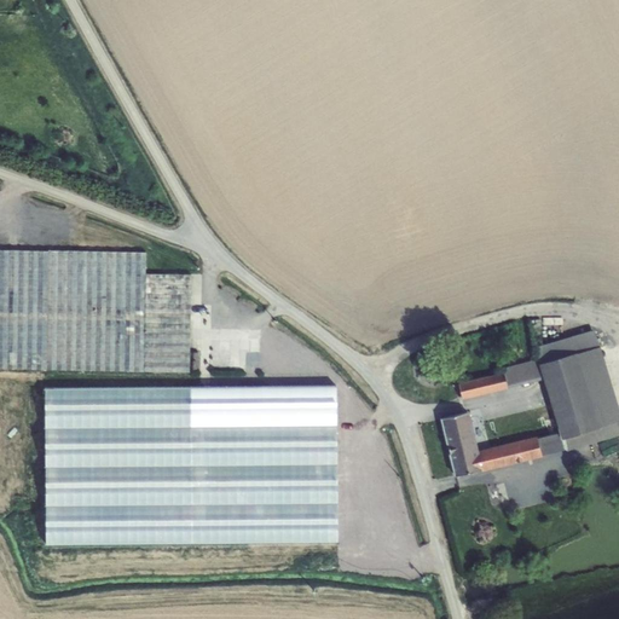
[(148,254),(0,250),(0,369),(191,375),(194,277),(148,276),(148,254)]
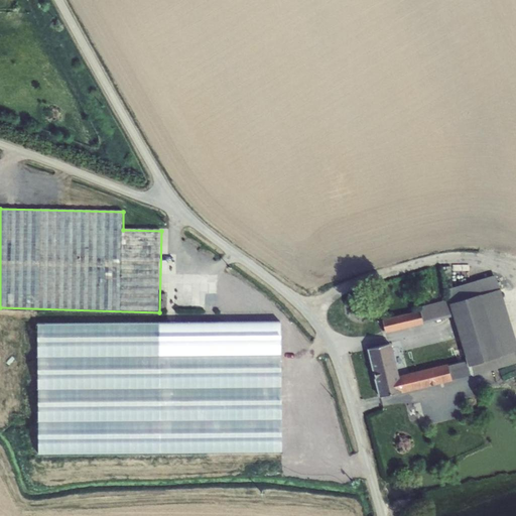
[(445,290),(448,299),(450,304),(500,290),(496,275),(445,290)]
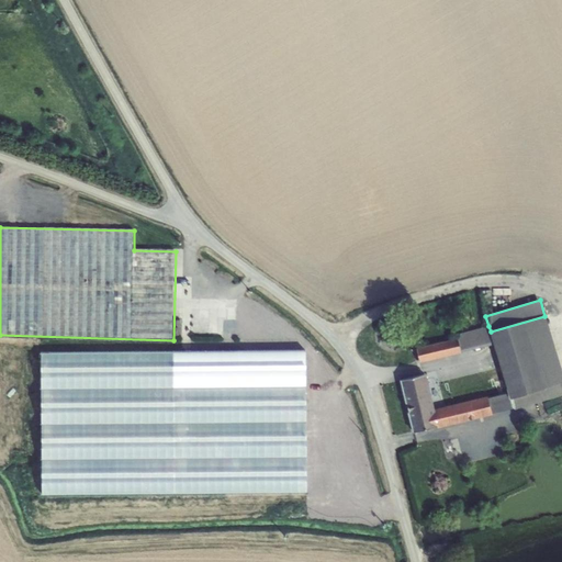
[(509,401),(561,383),(561,372),(546,316),(544,316),(491,332),(489,326),(456,335),(457,339),(461,353),(493,346),(507,394),(509,401)]
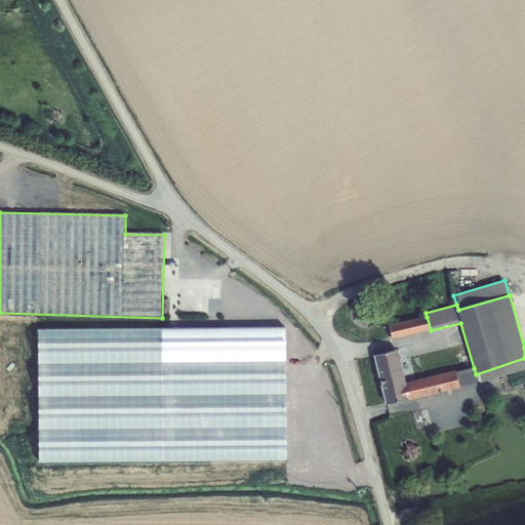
[(431,330),(427,317),(389,325),(392,339),(431,330)]
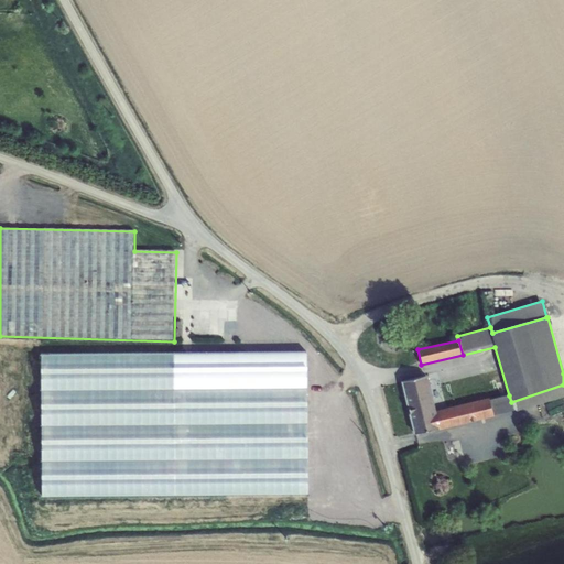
[(307,351),(42,356),(43,498),(308,497),(307,351)]
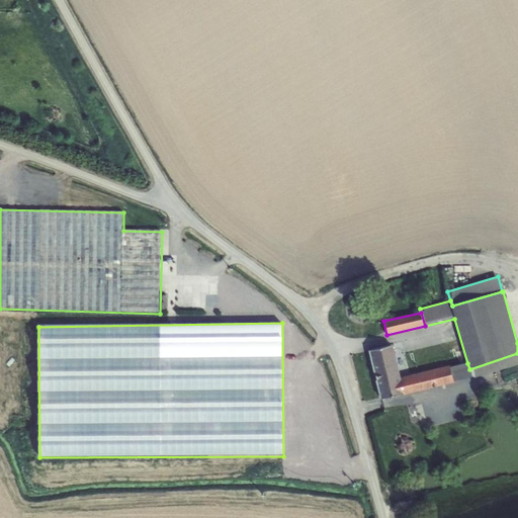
[(368,350),(380,401),(403,395),(403,396),(454,383),(453,381),(450,367),(449,366),(401,378),(393,344),(368,350)]
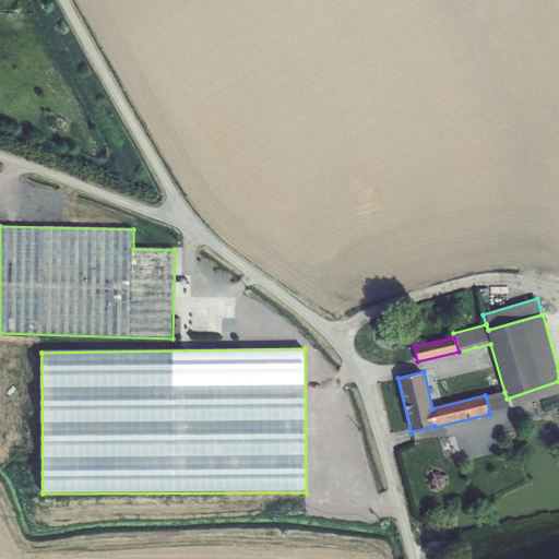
[(504,392),(486,396),(489,412),(511,407),(512,408),(558,393),(558,381),(507,399),(504,392)]
